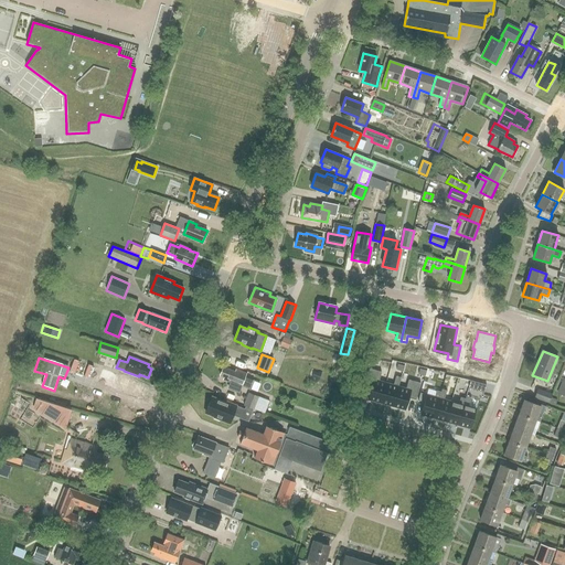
[(235,372),(224,368),(220,376),(224,377),(223,380),(230,383),(227,388),(240,393),(243,386),(251,390),(254,381),(245,377),(246,374),(236,370),(235,372)]
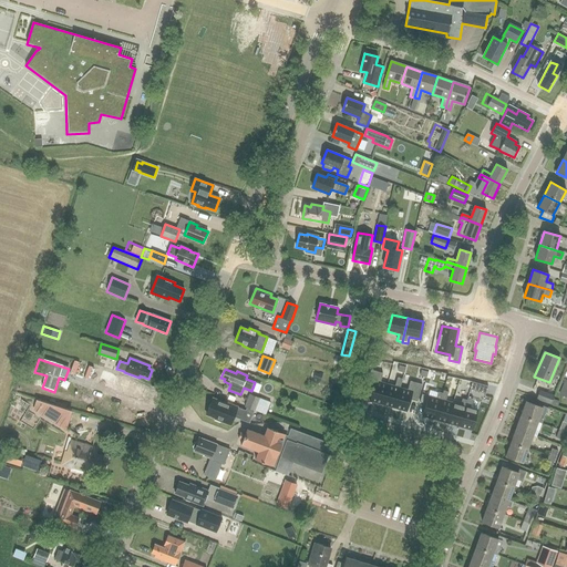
[(313,370),(310,379),(320,383),(323,373),(313,370)]
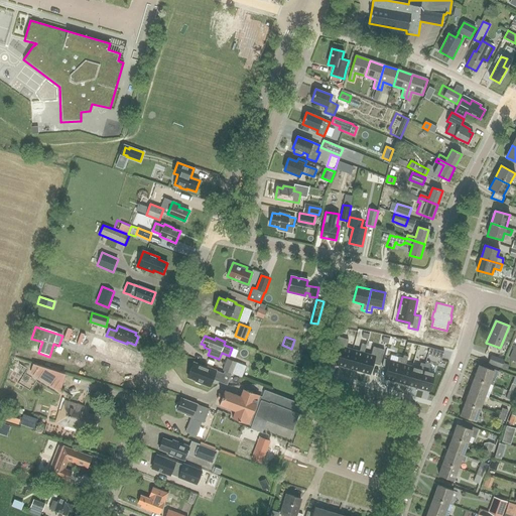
[(123,350),(124,348),(102,339),(94,360),(90,359),(86,370),(104,377),(108,366),(103,364),(106,358),(122,365),(123,363),(128,365),(132,354),(123,350)]
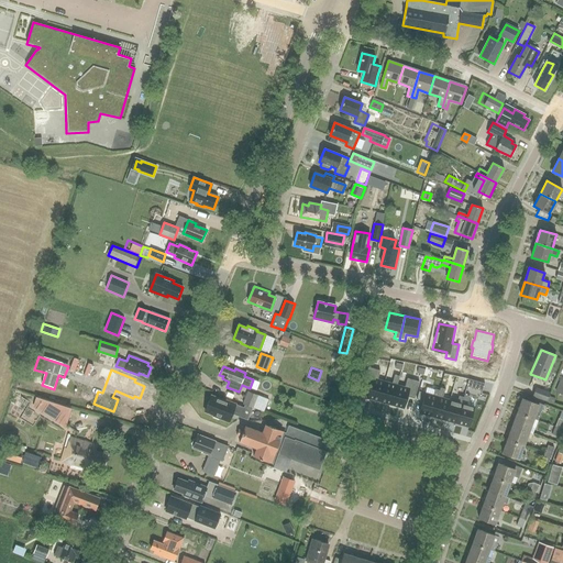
[(371,399),(384,403),(389,383),(390,377),(386,375),(385,382),(376,379),(371,399)]
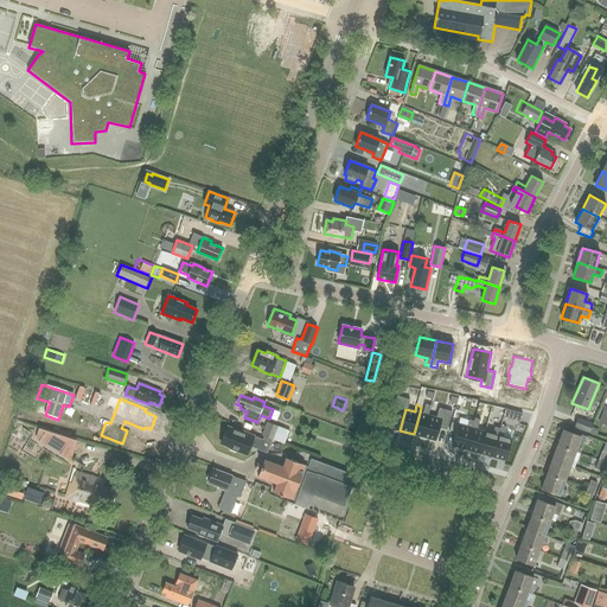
[(414,434),(426,438),(434,410),(429,408),(427,415),(420,413),(414,434)]
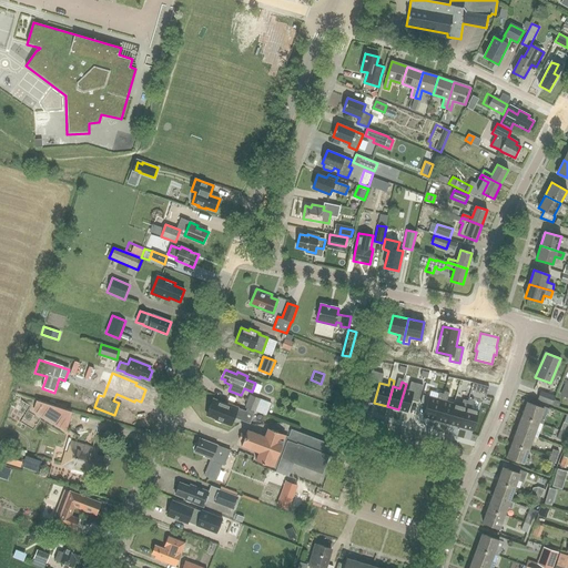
[(487,395),(489,387),(473,383),(472,391),(487,395)]
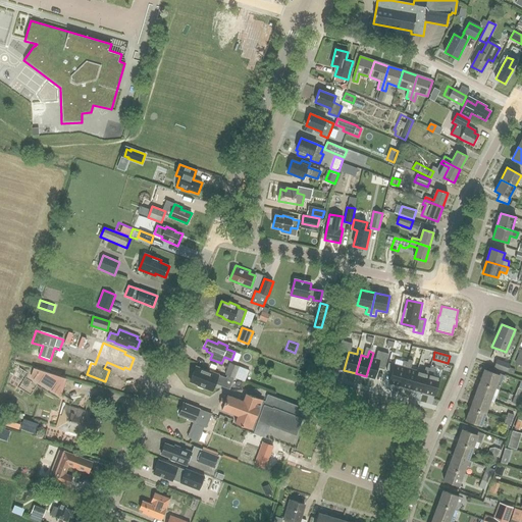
[(366,376),(378,379),(383,361),(376,359),(378,354),(373,353),(366,376)]
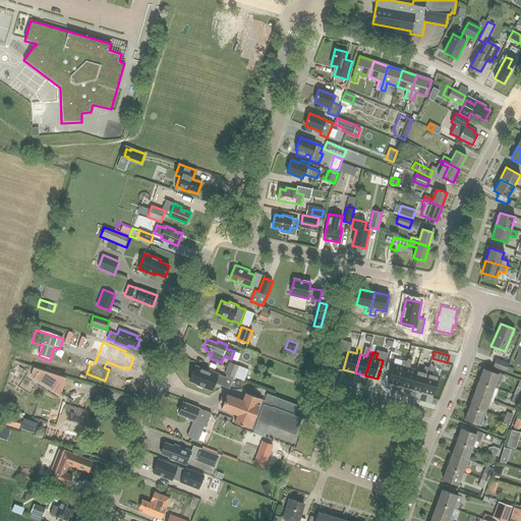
[(509,363),(511,358),(507,357),(506,362),(496,358),(493,366),(507,371),(510,363),(509,363)]
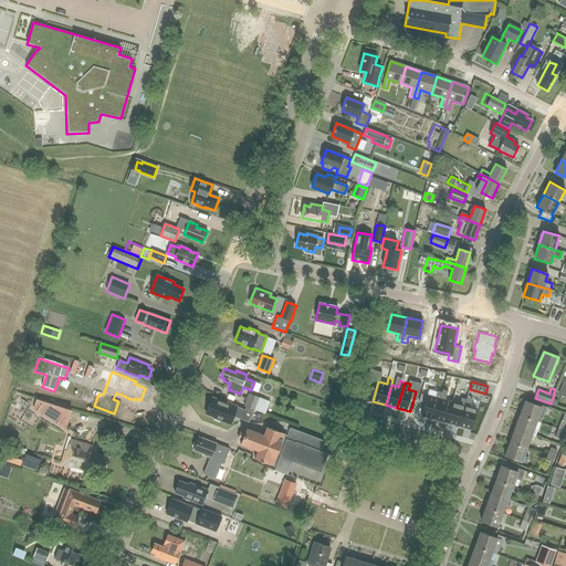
[(436,419),(443,394),(439,391),(437,398),(429,396),(423,416),(436,419)]
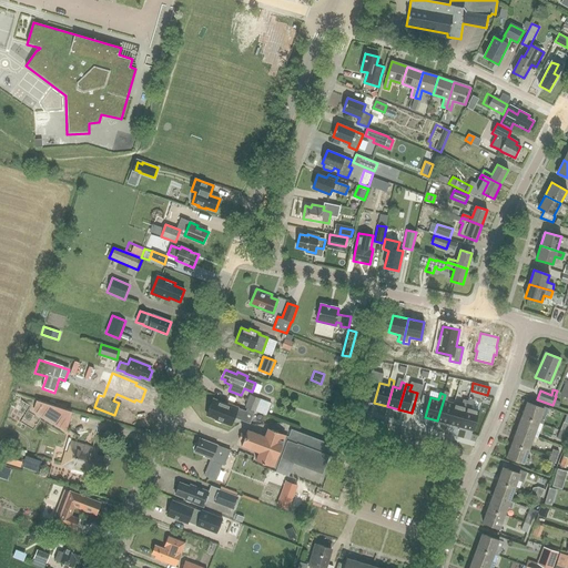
[(246,409),(254,413),(255,412),(266,415),(271,403),(251,395),(245,407),(247,408),(246,409)]
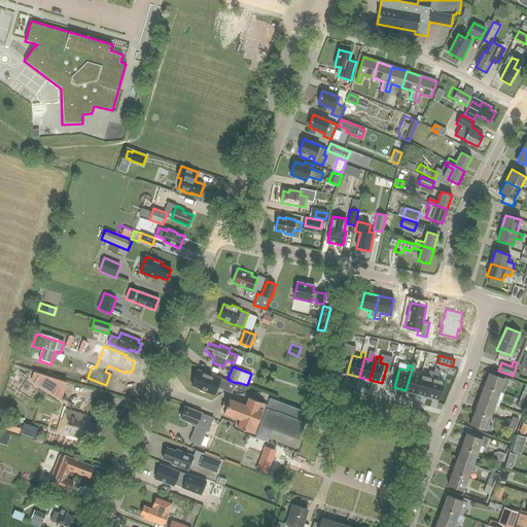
[(417,393),(422,375),(415,373),(417,367),(413,366),(406,390),(417,393)]
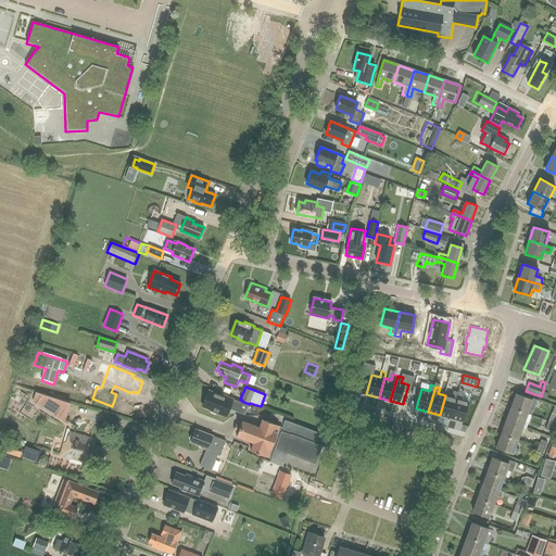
[(70,401),(37,391),(37,392),(36,391),(33,402),(36,404),(35,404),(41,407),(55,416),(54,416),(59,418),(65,422),(71,403),(70,402),(70,401)]
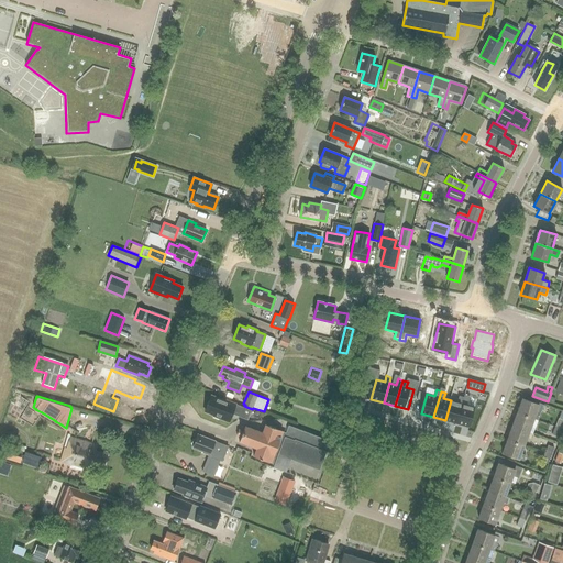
[(252,409),(244,406),(244,408),(235,405),(219,398),(219,399),(211,397),(205,411),(213,415),(213,416),(229,422),(232,415),(247,420),(252,409)]
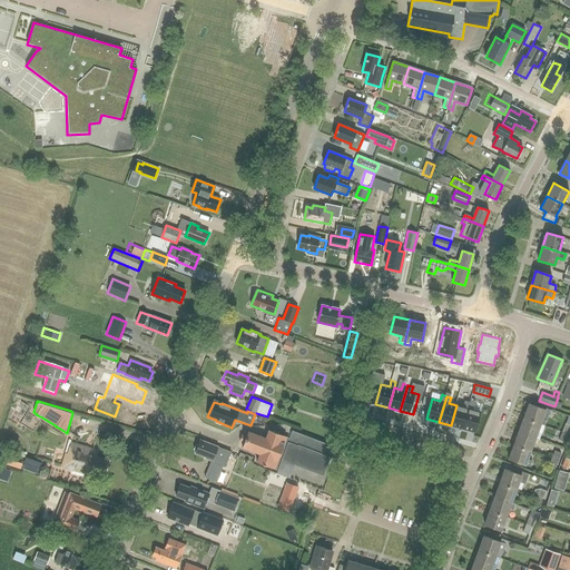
[(451,425),(463,430),(470,403),(467,402),(464,408),(457,405),(451,425)]
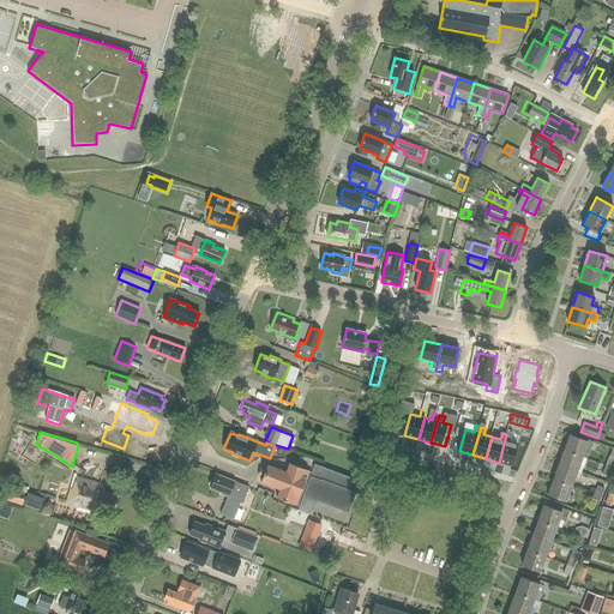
[(506,434),(499,463),(512,467),(518,445),(510,443),(512,435),(506,434)]
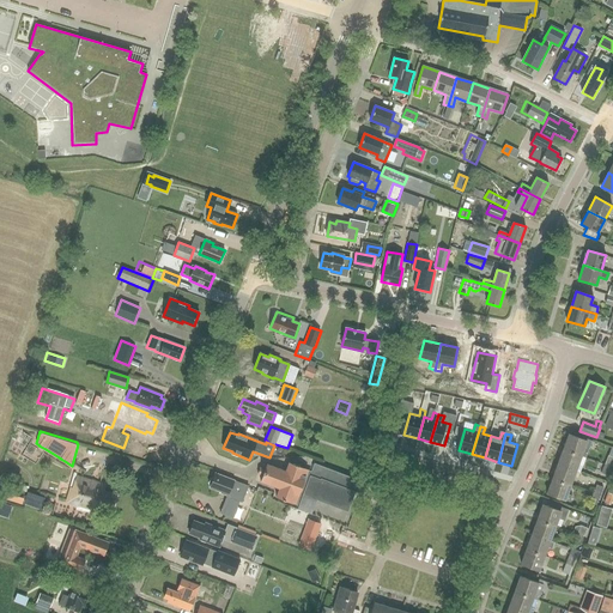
[(593,443),(569,435),(563,449),(581,456),(584,447),(590,449),(593,443)]
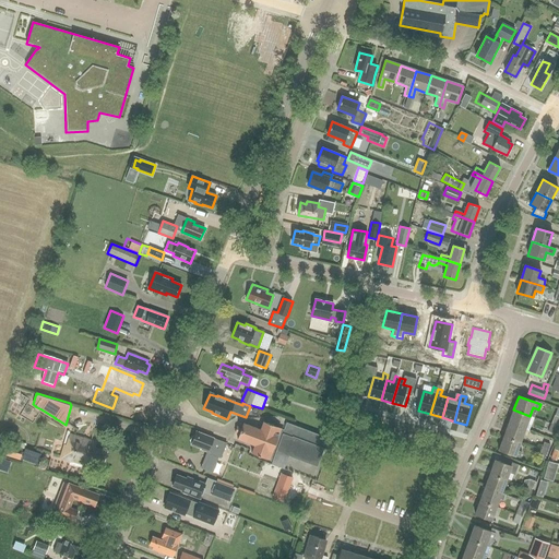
[(525,429),(530,416),(513,409),(509,424),(525,429)]
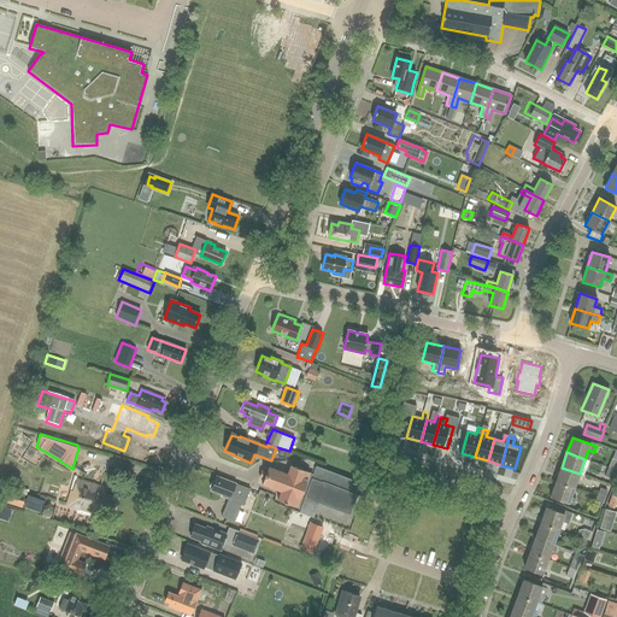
[(264,479),(262,485),(281,492),(278,500),(294,506),(298,507),(300,510),(299,512),(313,517),(318,504),(350,515),(362,483),(317,466),(313,475),(306,472),(306,471),(291,465),(288,475),(269,468),(266,472),(262,470),(259,477),(264,479)]
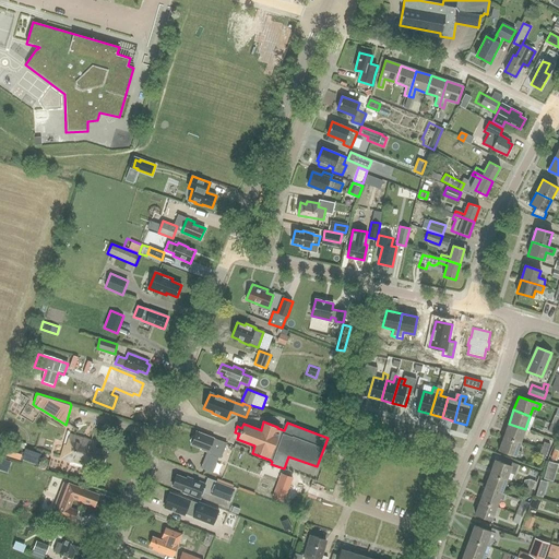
[(520,442),(525,429),(509,424),(503,437),(520,442)]
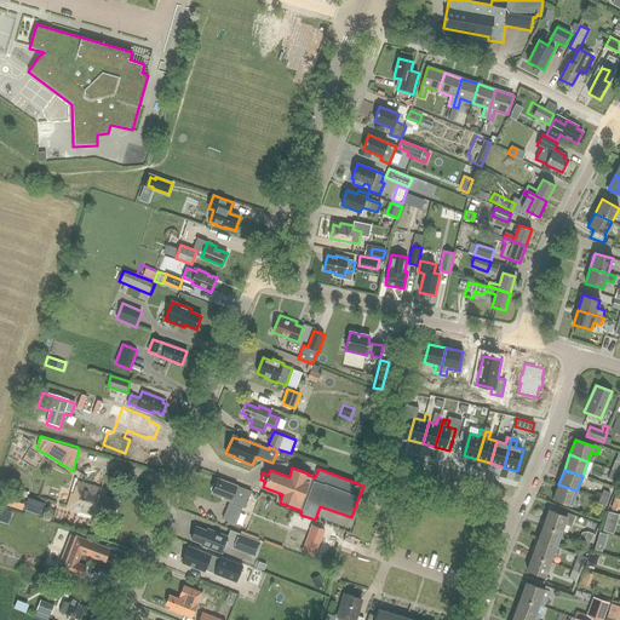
[(615,481),(619,472),(612,470),(608,478),(615,481)]
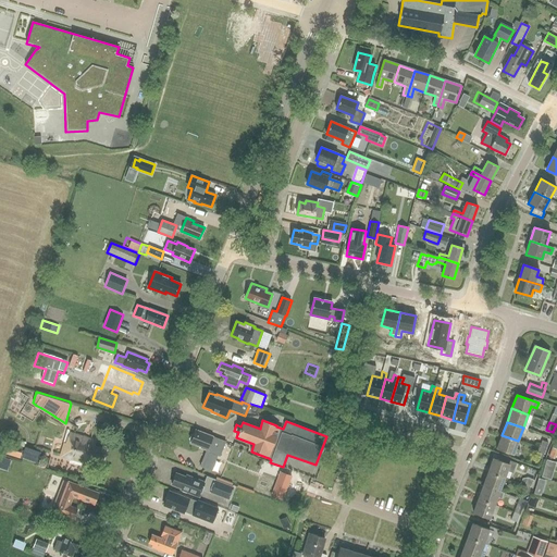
[(220,457),(226,442),(196,430),(190,443),(200,447),(200,448),(207,450),(209,447),(211,447),(209,453),(220,457)]
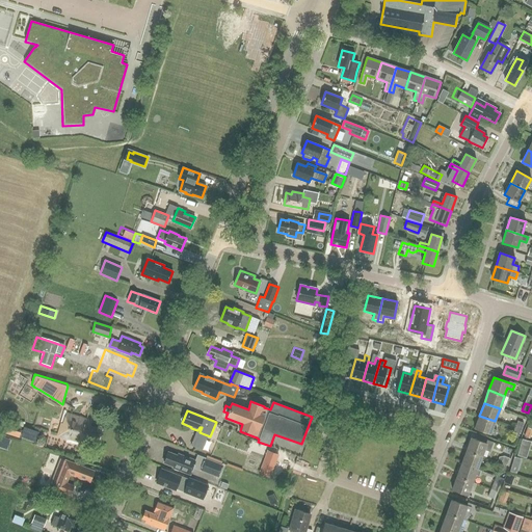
[(89,426),(91,421),(67,414),(63,424),(62,424),(58,436),(69,440),(70,435),(97,444),(101,429),(89,426)]
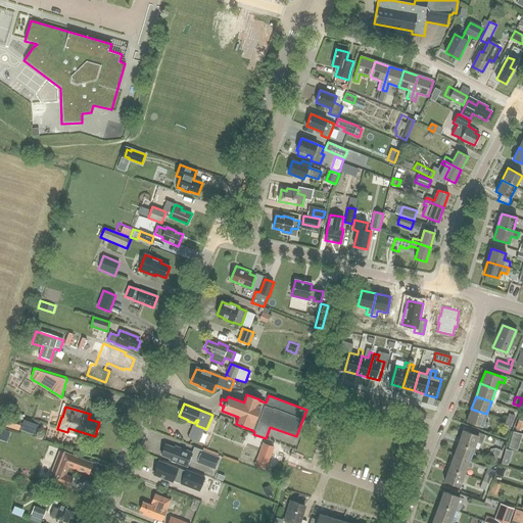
[(484,422),(486,414),(471,409),(467,421),(486,428),(488,423),(484,422)]
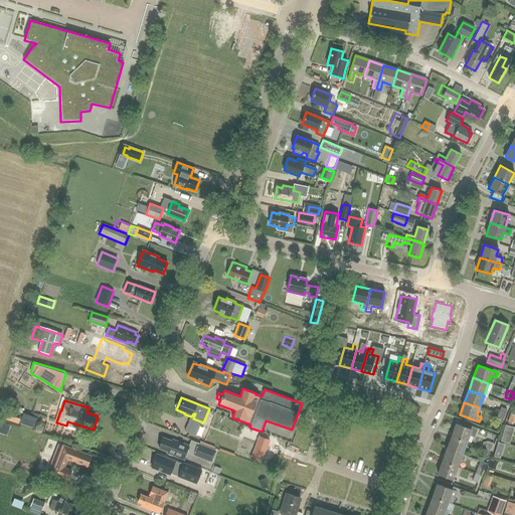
[(498,414),(504,416),(507,409),(501,407),(498,414)]
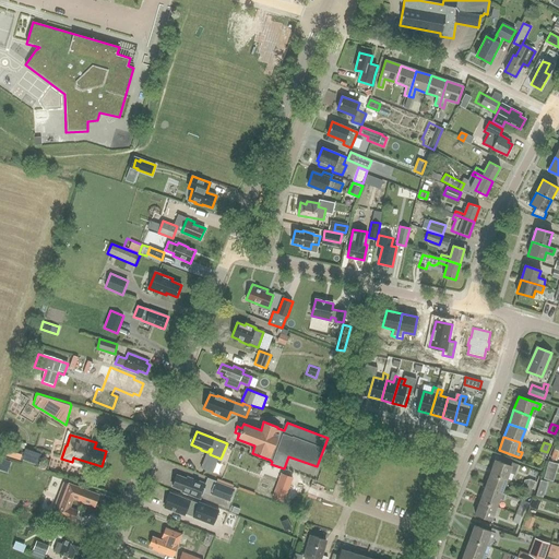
[(544,461),(547,452),(540,450),(538,459),(544,461)]
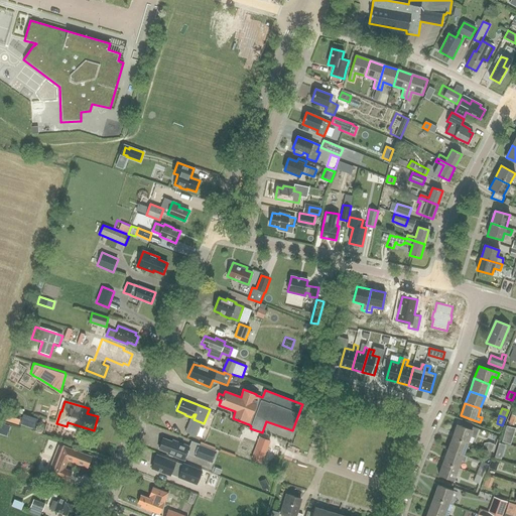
[(22,424),(33,426),(34,420),(23,418),(22,424)]
